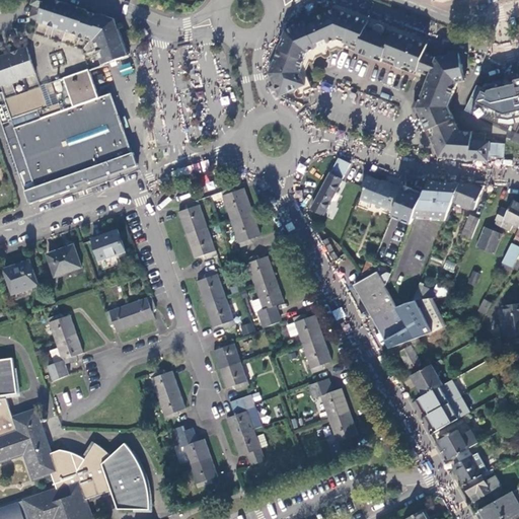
[(42,7),(38,20),(35,25),(33,34),(36,44),(62,35),(72,5),(55,0),(32,0),(32,4),(33,4),(42,7)]
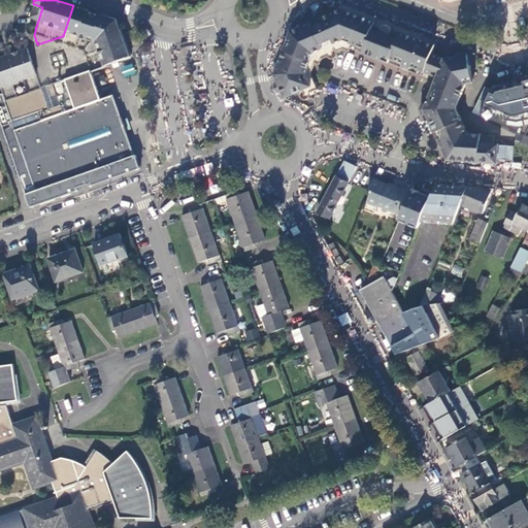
[(34,4),(30,18),(38,21),(42,7),(34,4)]
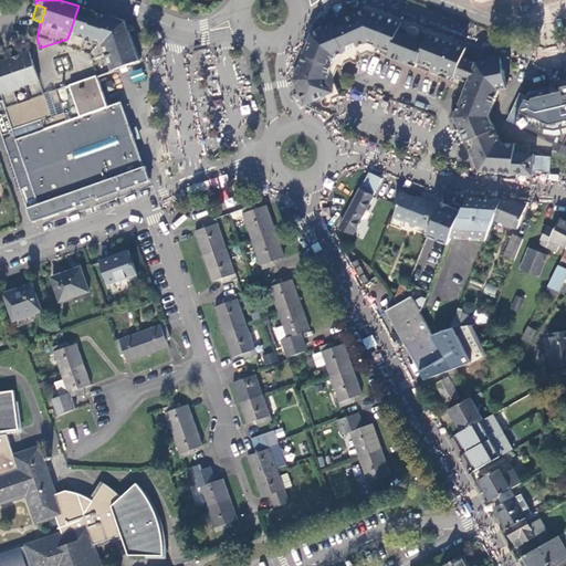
[(97,75),(139,61),(132,41),(128,31),(129,31),(126,20),(119,18),(108,14),(107,17),(94,12),(94,11),(79,6),(67,39),(40,48),(0,61),(0,93),(2,101),(6,108),(44,95),(44,94),(56,90),(97,75)]
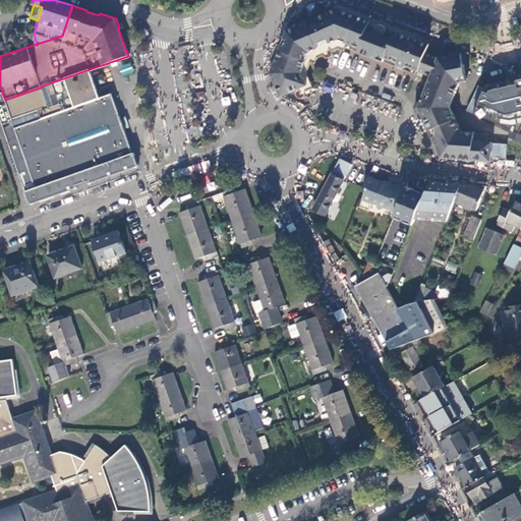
[(387,30),(386,27),(379,24),(377,25),(374,30),(368,26),(370,21),(338,8),(286,31),(271,73),(281,97),(298,89),(306,85),(301,73),(309,52),(338,40),(358,48),(357,53),(384,63),(385,59),(397,63),(397,68),(402,69),(406,66),(419,72),(426,53),(429,45),(395,31),(393,36),(386,34),(387,30)]
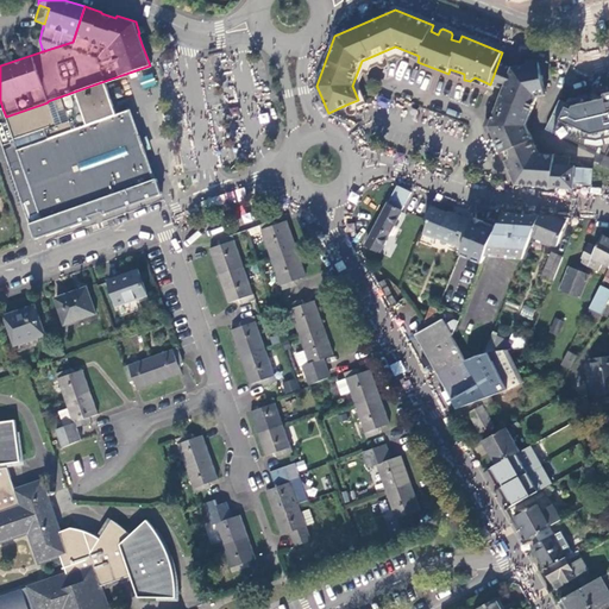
[(498,62),(490,85),(504,89),(513,68),(498,62)]
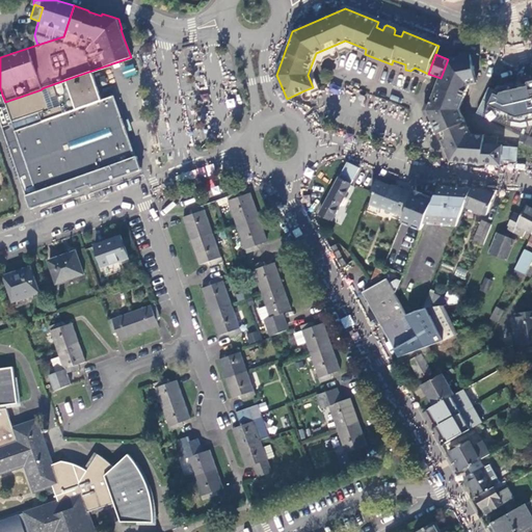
[(464,56),(448,59),(441,78),(433,100),(431,106),(426,104),(423,111),(426,116),(430,115),(450,161),(502,165),(502,161),(517,162),(519,148),(503,147),(503,145),(498,144),(499,137),(484,136),(484,135),(470,134),(459,110),(470,85),(478,83),(471,55),(464,56)]
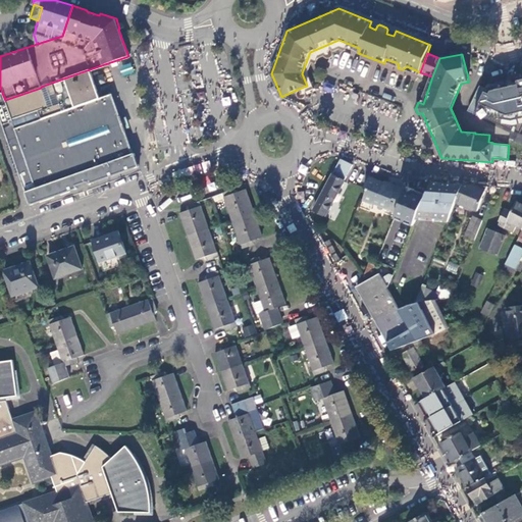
[(41,119),(14,128),(36,188),(134,154),(133,153),(112,94),(100,98),(95,84),(90,69),(52,83),(60,104),(39,111),(41,119)]
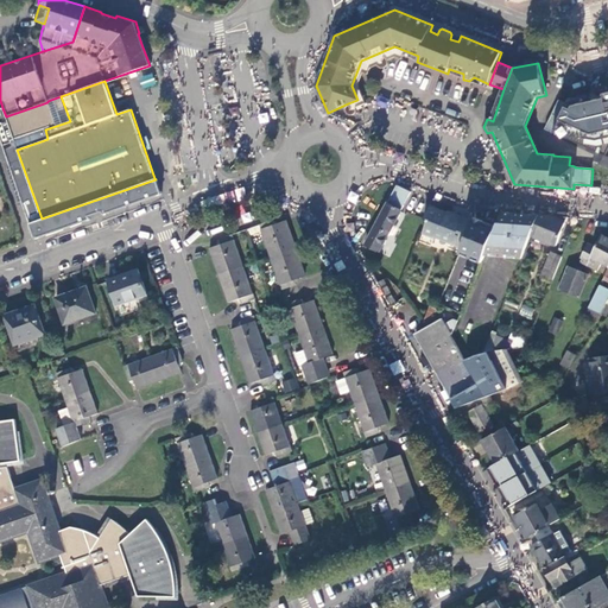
[(45,130),(70,121),(61,96),(48,101),(48,102),(6,116),(14,140),(31,134),(37,132),(45,130)]
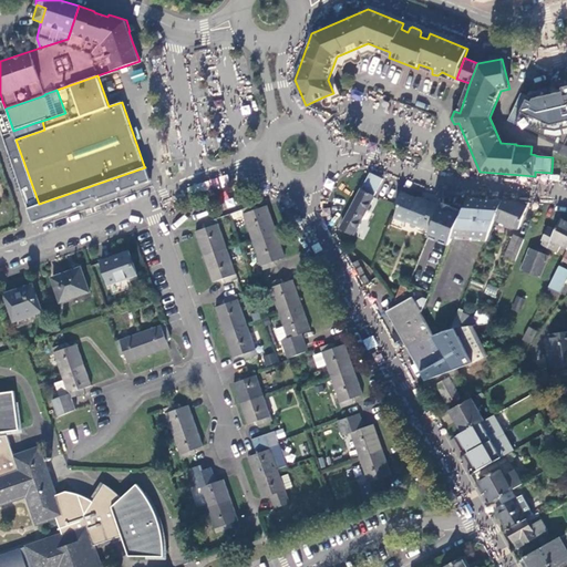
[(515,124),(528,98),(521,94),(507,121),(515,124)]
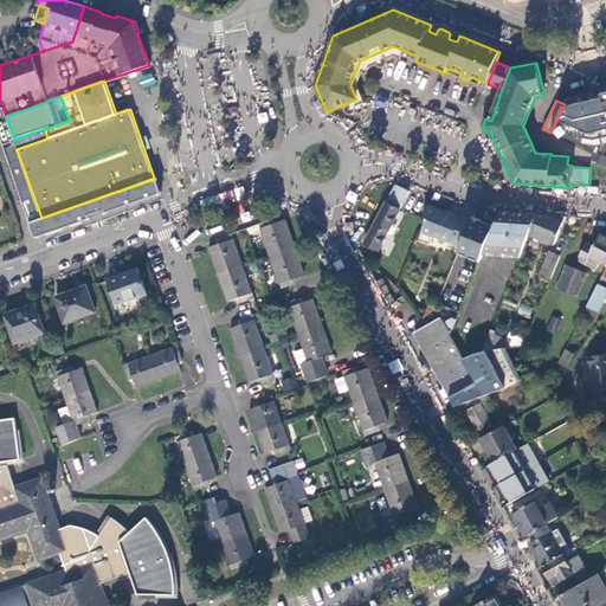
[(605,110),(586,107),(582,130),(605,134),(605,110)]
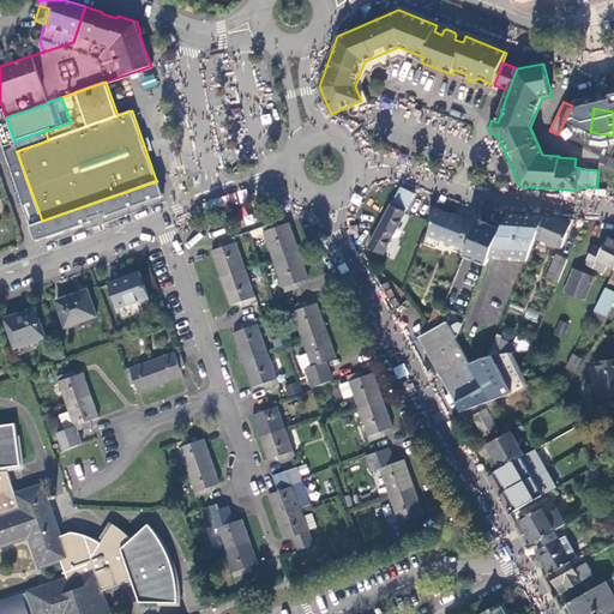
[(42,221),(17,151),(14,142),(6,118),(2,109),(0,109),(0,139),(31,226),(42,221)]
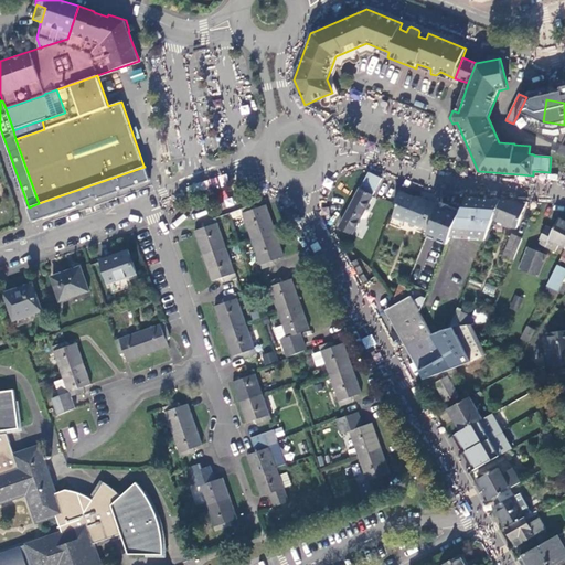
[(34,125),(29,127),(29,125),(13,130),(16,139),(44,129),(42,120),(34,123),(34,125)]
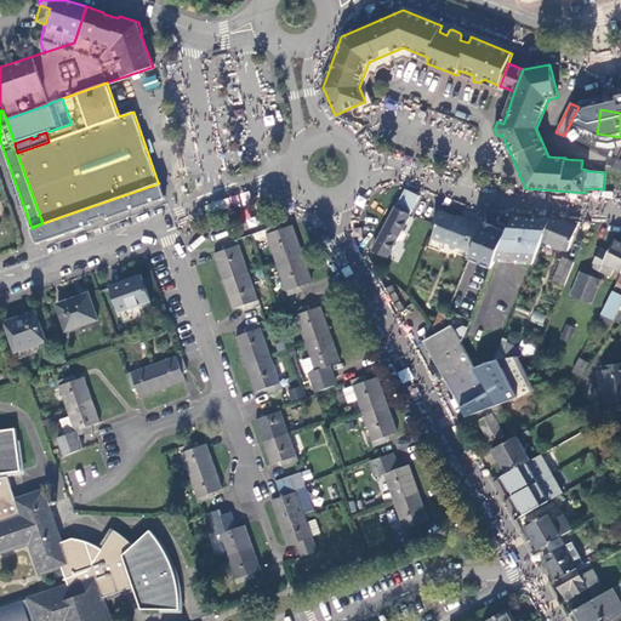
[(93,224),(91,221),(98,217),(104,216),(106,218),(107,220),(112,217),(166,198),(159,182),(158,182),(159,183),(43,223),(32,228),(36,244),(93,224)]
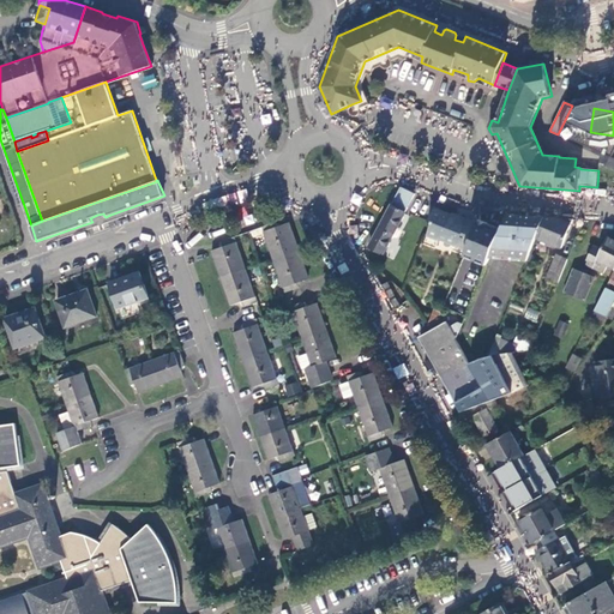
[(383,254),(415,193),(401,187),(369,247),(383,254)]
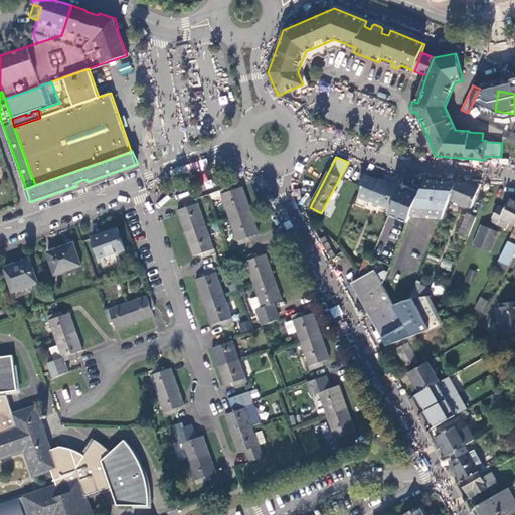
[(391,186),(363,175),(359,185),(361,186),(357,196),(367,200),(368,199),(381,204),(380,206),(391,210),(401,186),(392,182),(391,186)]
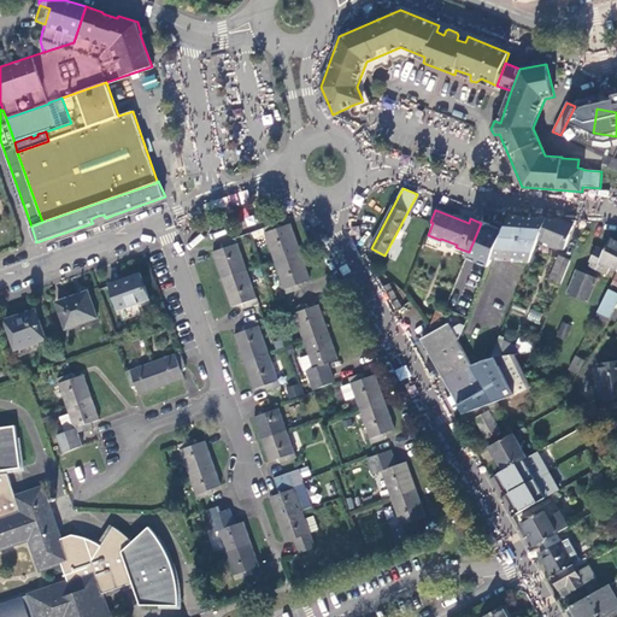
[(491,260),(528,263),(538,239),(546,218),(507,216),(503,231),(491,260)]
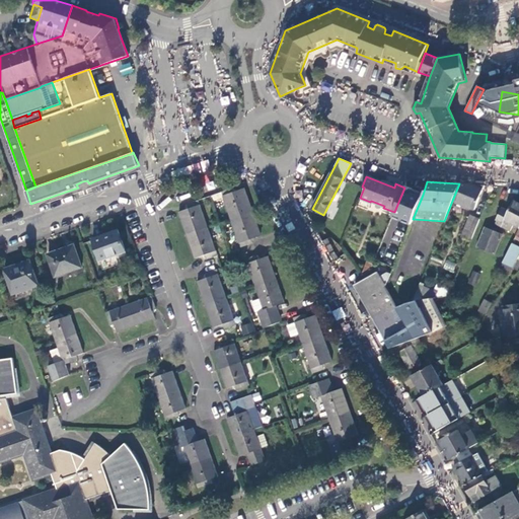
[(484,189),(472,184),(459,183),(452,201),(474,210),(484,189)]
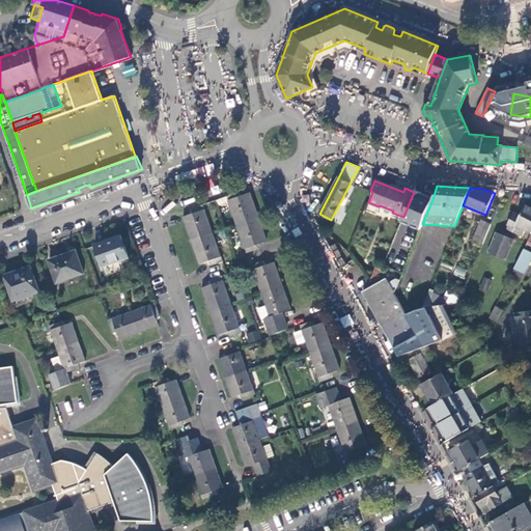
[(226,196),(236,224),(259,217),(250,192),(240,195),(239,191),(226,196)]
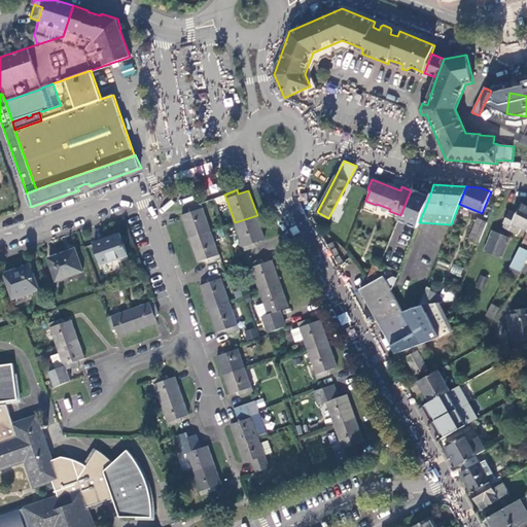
[(398,220),(417,227),(419,222),(429,198),(411,189),(411,190),(400,215),(398,220)]
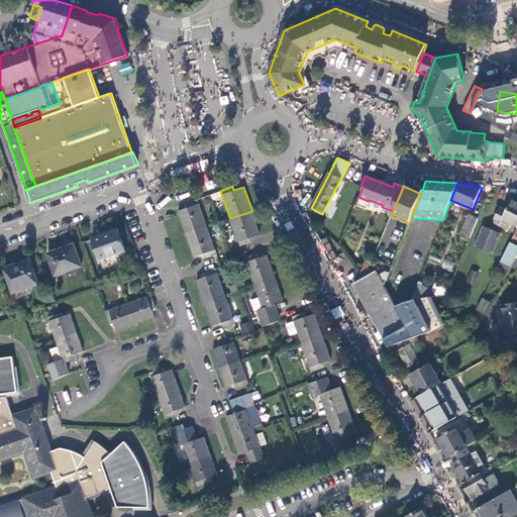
[(208,226),(198,199),(186,203),(188,207),(178,211),(186,234),(208,226)]
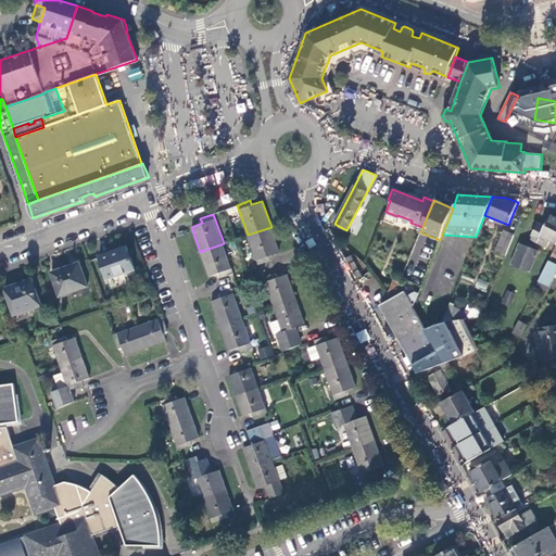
[(550,241),(555,244),(555,217),(550,215),(544,227),(536,223),(530,236),(531,237),(529,240),(546,249),(550,241)]
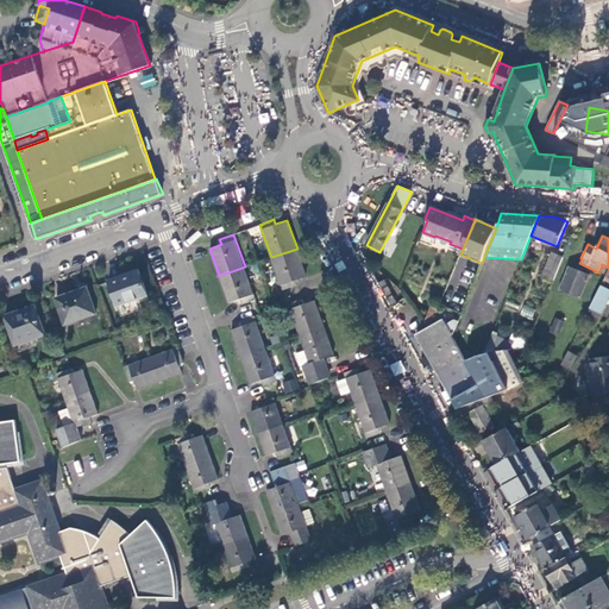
[(283,289),(296,284),(295,281),(308,276),(297,249),(271,257),(283,289)]
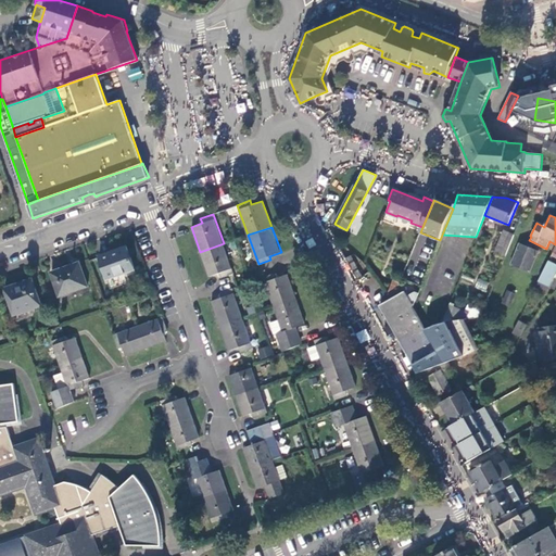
[(494,254),(504,258),(514,235),(503,230),(494,254)]
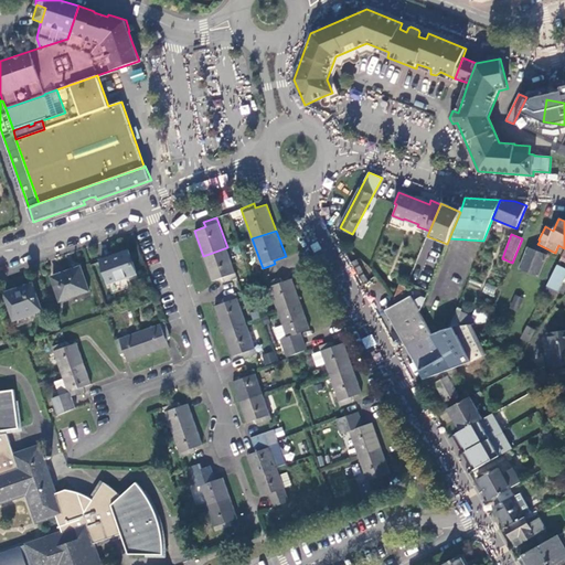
[(237,278),(227,247),(203,256),(213,280),(217,279),(223,278),(225,283),(237,278)]
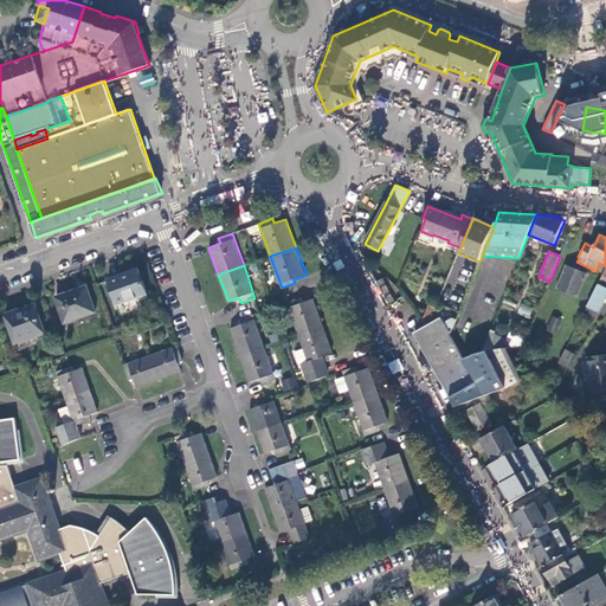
[(578,298),(587,274),(566,265),(556,290),(578,298)]
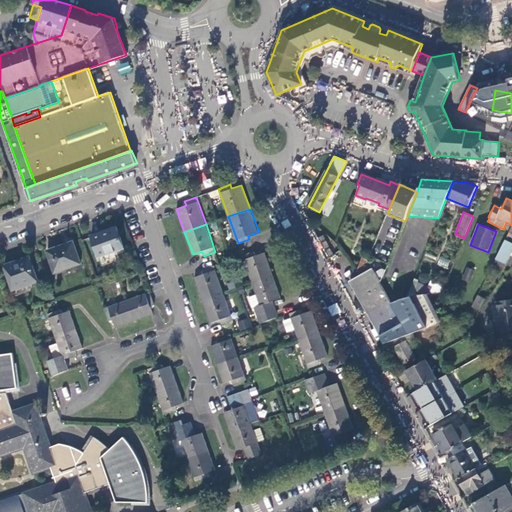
[(124,248),(117,226),(104,231),(105,233),(92,238),(99,257),(124,248)]
